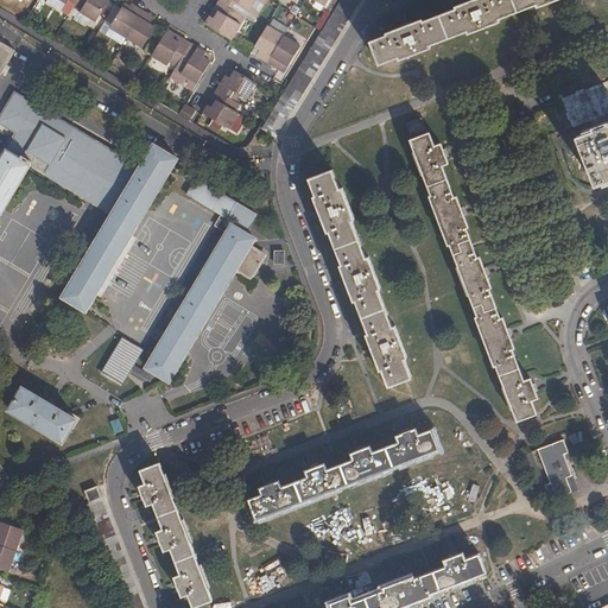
[(56,0),(65,5),(67,2),(74,6),(76,1),(83,6),(78,13),(95,23),(107,1),(105,0),(56,0)]
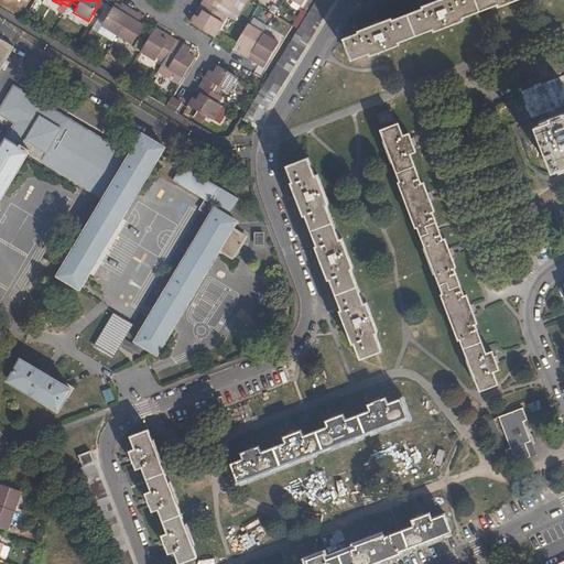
[(204,0),(203,3),(207,6),(198,19),(194,17),(190,23),(214,38),(223,23),(219,21),(223,15),(219,13),(224,6),(230,10),(236,0),(204,0)]
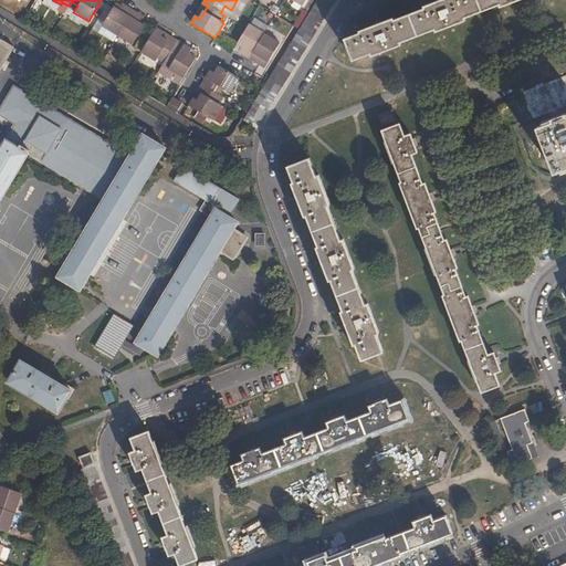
[(317,0),(244,121),(257,127),(334,0),(317,0)]
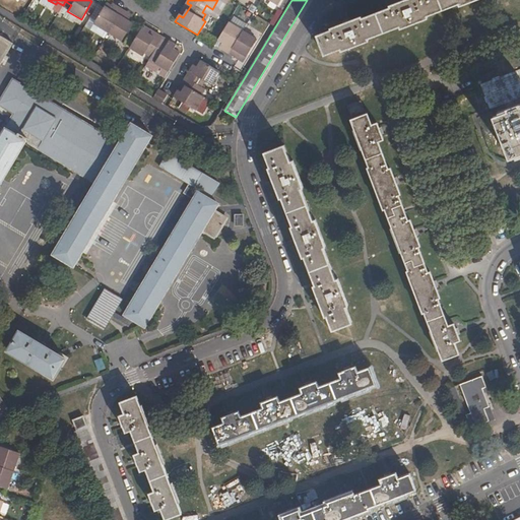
[(330,29),(317,35),(324,56),(340,50),(341,52),(370,41),(369,39),(399,26),(400,28),(429,18),(428,15),(458,4),(459,6),(475,0),(401,0),(389,5),(389,7),(363,17),(362,15),(330,27),(330,29)]
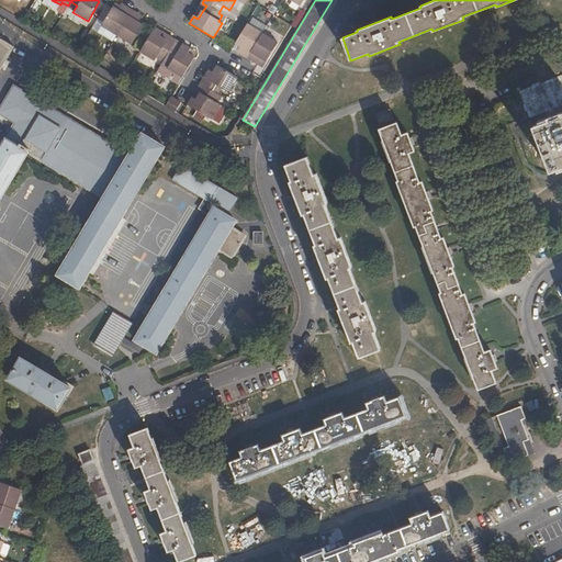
[(112,9),(100,26),(115,36),(131,45),(142,27),(137,24),(141,19),(130,12),(120,6),(115,11),(112,9)]
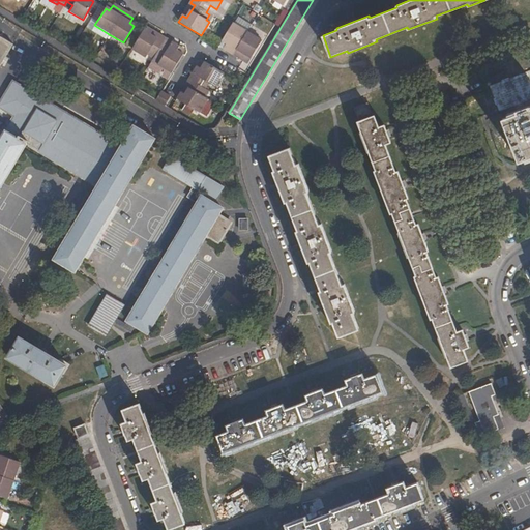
[(232,24),(230,27),(222,40),(227,43),(223,49),(233,55),(243,61),(246,55),(251,58),(261,40),(247,32),(232,24)]
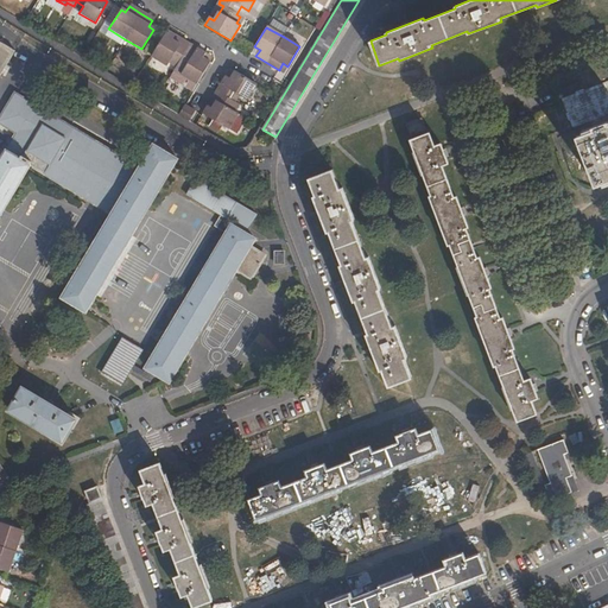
[(166,32),(164,36),(151,56),(166,67),(169,63),(175,68),(178,63),(185,68),(181,75),(196,84),(209,63),(202,58),(204,55),(189,45),(187,49),(172,40),(173,36),(166,32)]
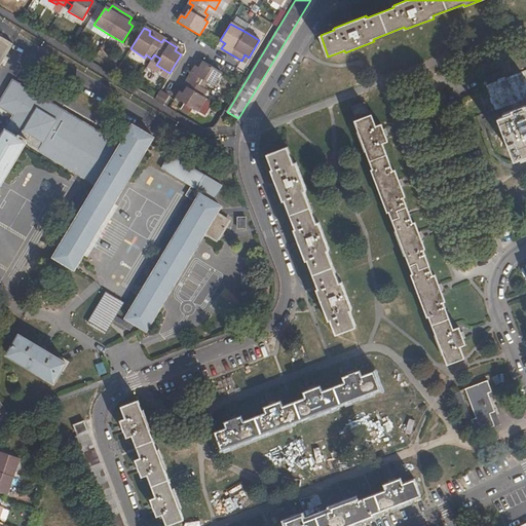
[(0,64),(12,43),(0,35),(0,64)]
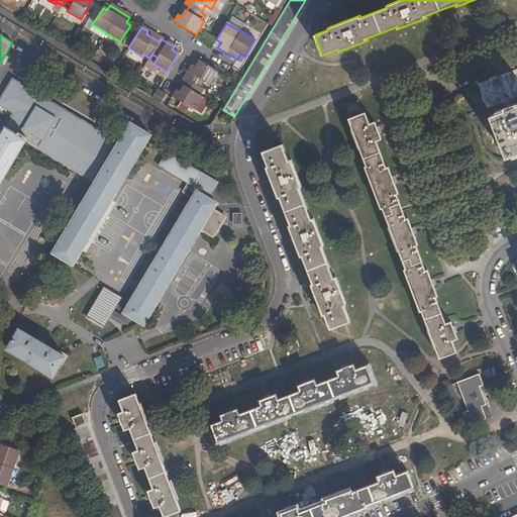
[(143,67),(163,78),(167,72),(153,64),(158,58),(151,54),(148,58),(143,67)]
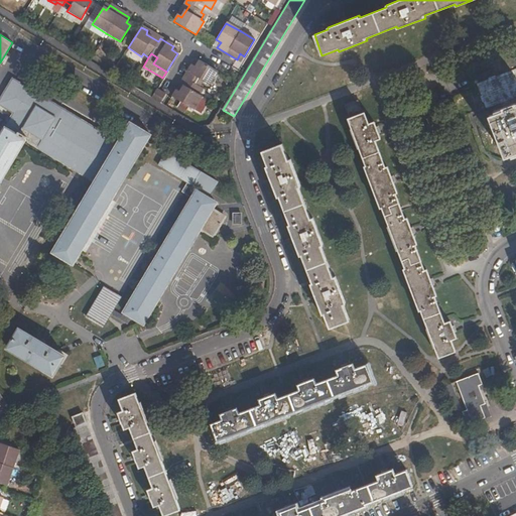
[(179,92),(176,90),(171,97),(194,110),(201,97),(199,96),(203,89),(199,87),(202,81),(209,85),(217,72),(199,60),(196,67),(191,65),(183,78),(187,80),(179,92)]
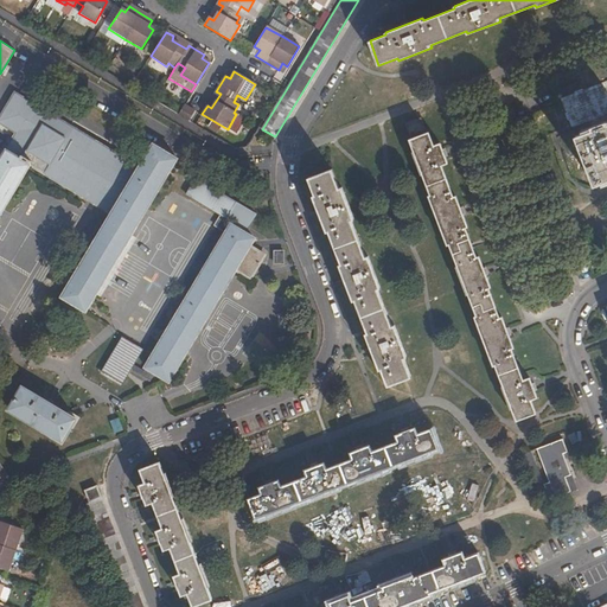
[(606,81),(562,98),(573,127),(590,120),(606,113),(606,81)]
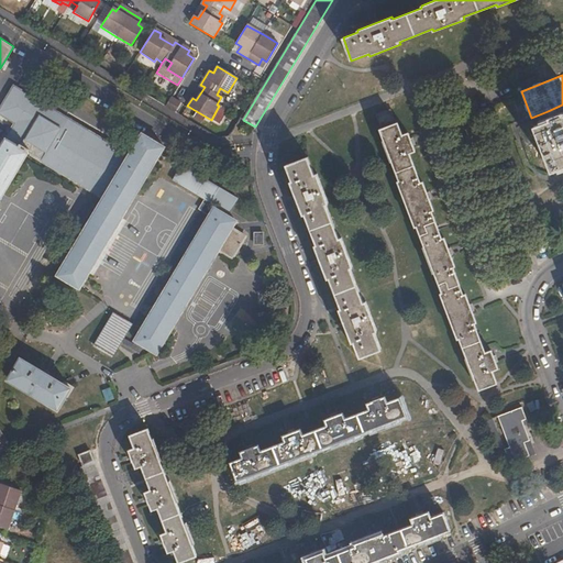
[(0,198),(17,170),(28,153),(103,198),(57,275),(80,288),(88,276),(165,147),(142,133),(129,155),(13,86),(0,108),(0,113),(15,123),(1,146),(0,148),(0,198)]
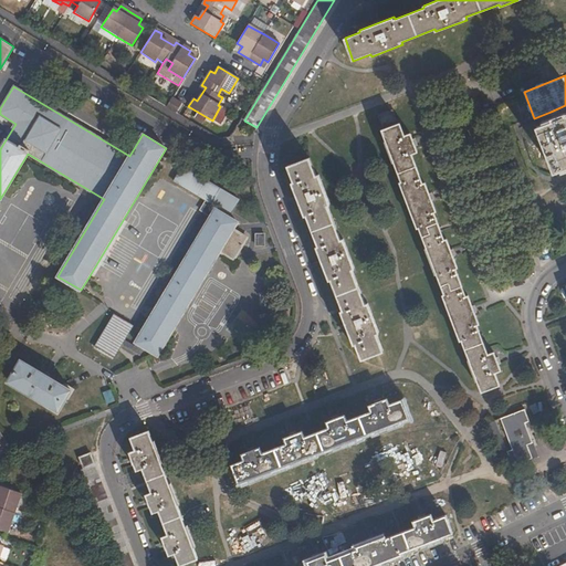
[(173,100),(168,107),(177,114),(182,105),(173,100)]
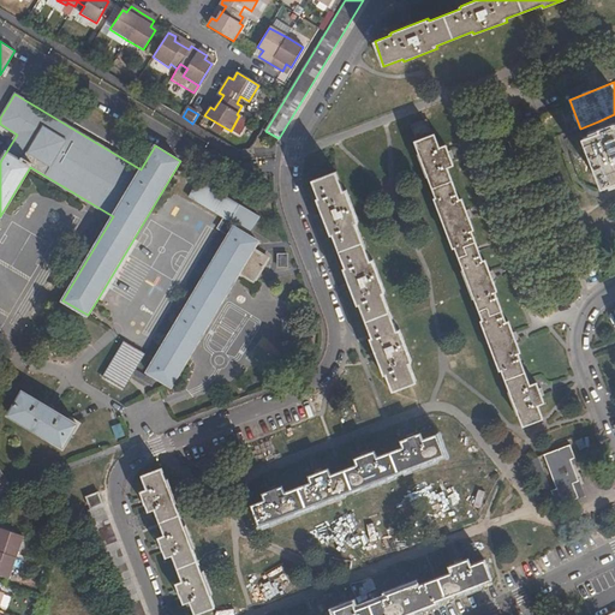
[(231,131),(238,136),(248,120),(239,115),(231,131)]
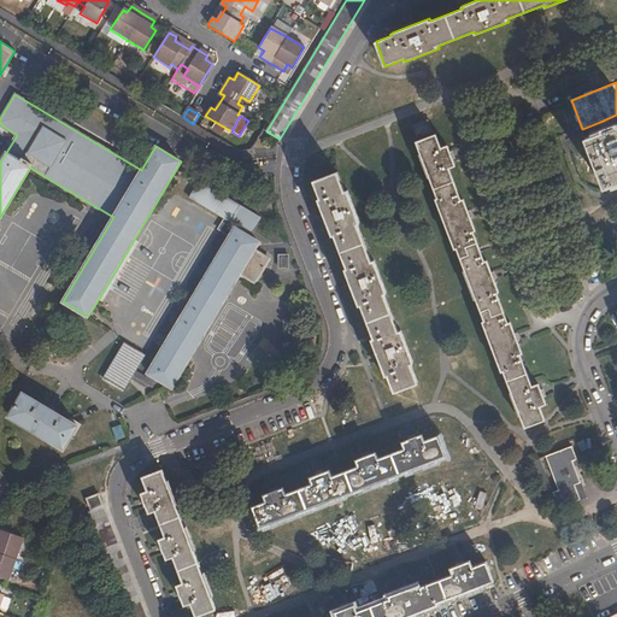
[(433,130),(428,119),(412,125),(417,136),(433,130)]
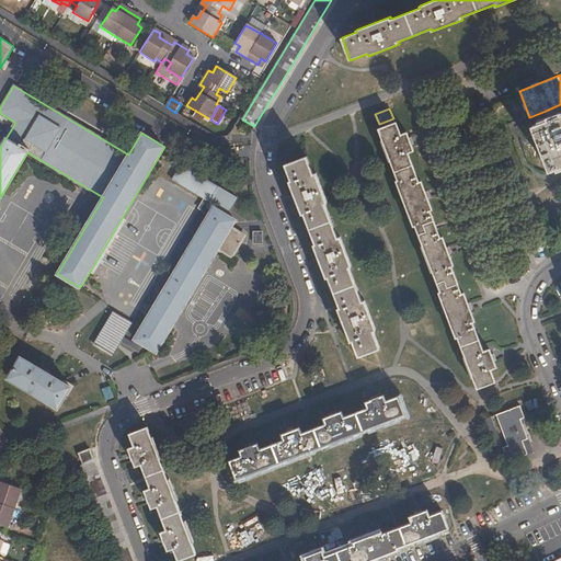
[(548,116),(548,119),(544,122),(534,125),(549,170),(560,165),(560,113),(560,112),(548,116)]
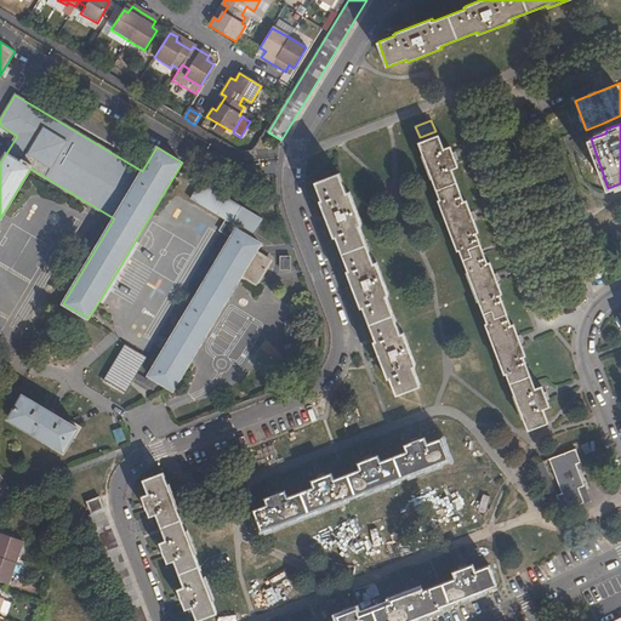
[(444,148),(439,135),(419,142),(440,199),(438,200),(457,251),(460,251),(488,323),(484,324),(505,375),(507,374),(529,431),(550,422),(545,409),(551,406),(542,385),(536,387),(524,357),(527,355),(514,323),(512,324),(501,295),(503,294),(490,261),(489,262),(478,233),(480,232),(467,199),(465,200),(453,170),(460,166),(451,144),(444,148)]
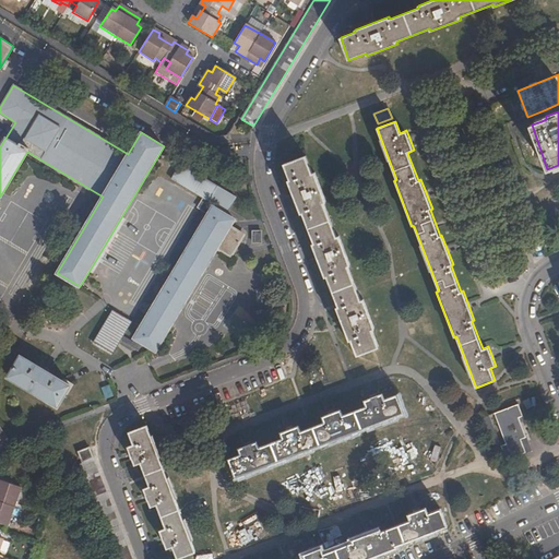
[(312,171),(306,155),(284,164),(290,179),(287,180),(300,213),(302,212),(314,242),(312,244),(325,276),(328,276),(339,306),(337,306),(349,340),(352,339),(358,355),(380,346),(373,329),(376,328),(364,297),(361,298),(348,265),(352,264),(340,234),(337,235),(324,203),(328,202),(316,170),(312,171)]
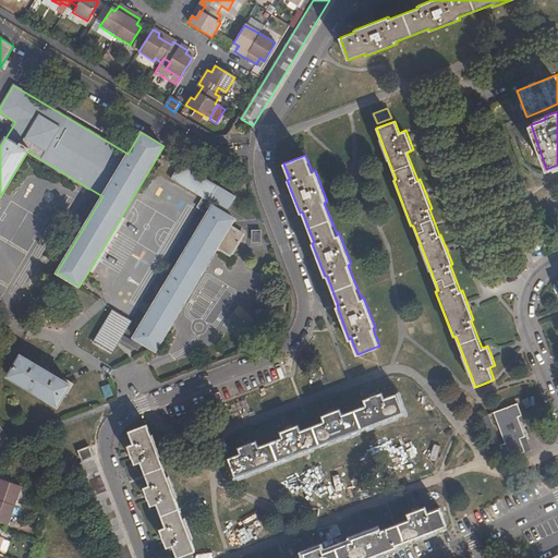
[(171,178),(185,186),(197,173),(180,164),(171,178)]
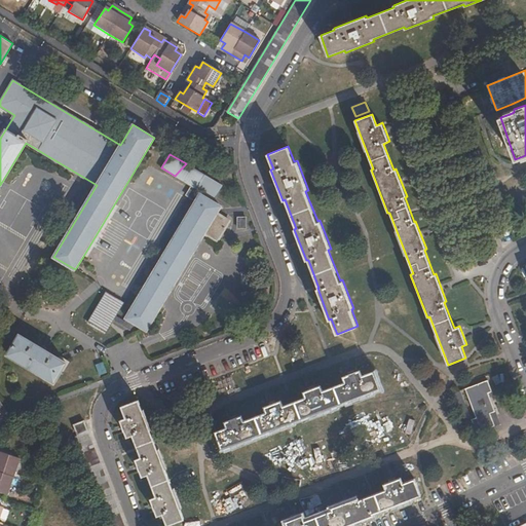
[(204,175),(186,163),(175,176),(191,185),(186,194),(195,200),(125,318),(127,320),(125,323),(116,317),(124,303),(107,293),(90,323),(107,333),(115,320),(132,329),(135,324),(147,331),(204,233),(217,241),(229,221),(217,214),(221,207),(199,193),(199,195),(192,191),(194,187),(196,188),(204,175)]
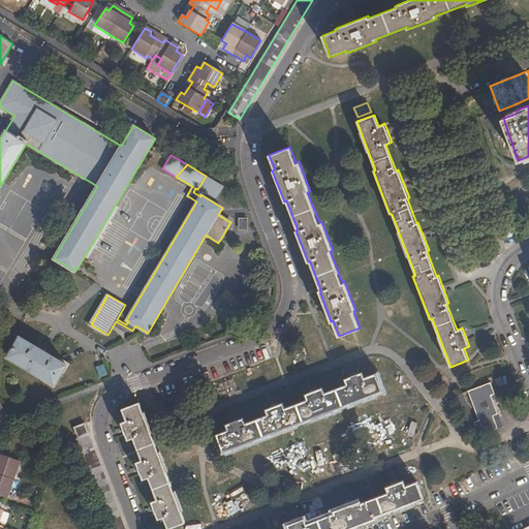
[(246,229),(247,219),(238,218),(237,229),(246,229)]
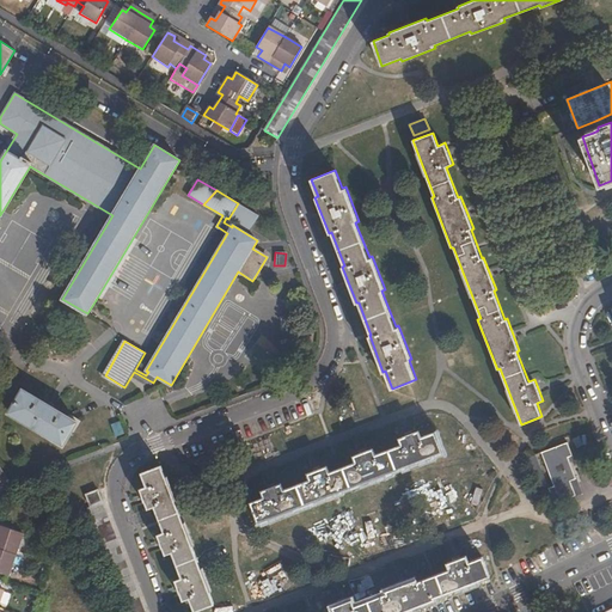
[(8,411),(18,417),(36,396),(23,389),(8,411)]
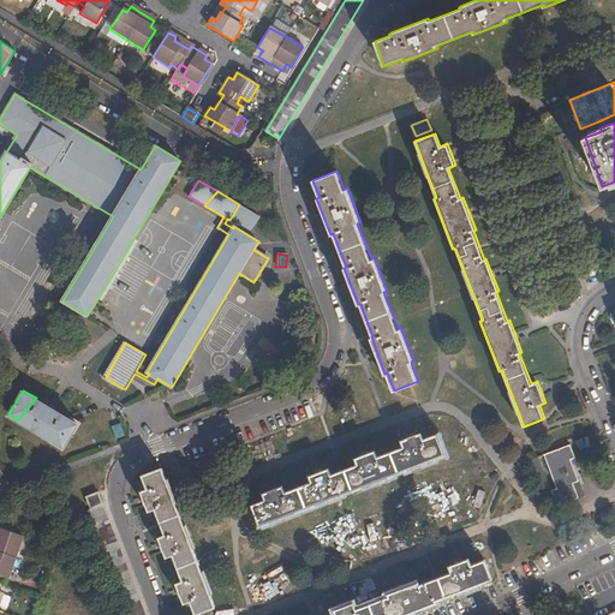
[(48,405),(36,398),(18,419),(64,447),(78,423),(75,422),(70,418),(53,408),(48,405)]
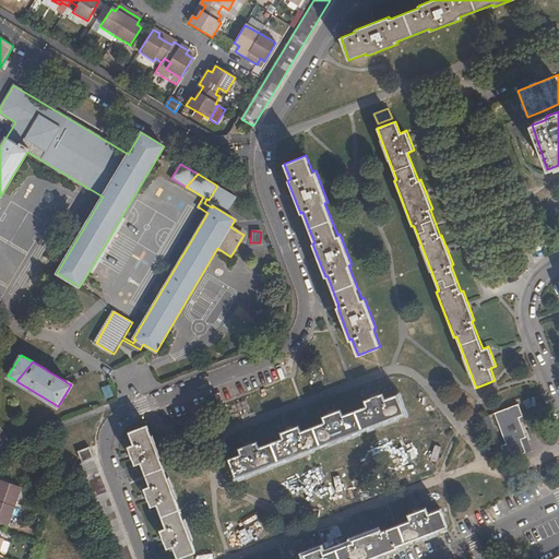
[(108,384),(100,388),(104,397),(111,395),(108,384)]
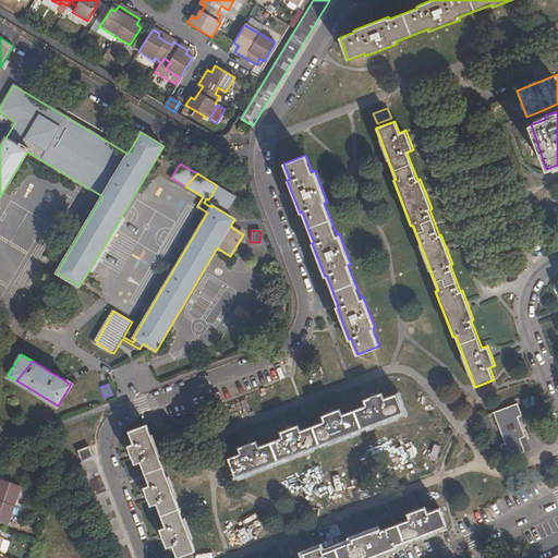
[(238,448),(240,452),(228,458),(235,476),(404,412),(397,393),(385,398),(383,392),(364,399),(366,405),(343,414),(340,408),(322,415),(324,421),(301,429),(299,424),(280,432),(282,437),(259,446),(257,440),(238,448)]
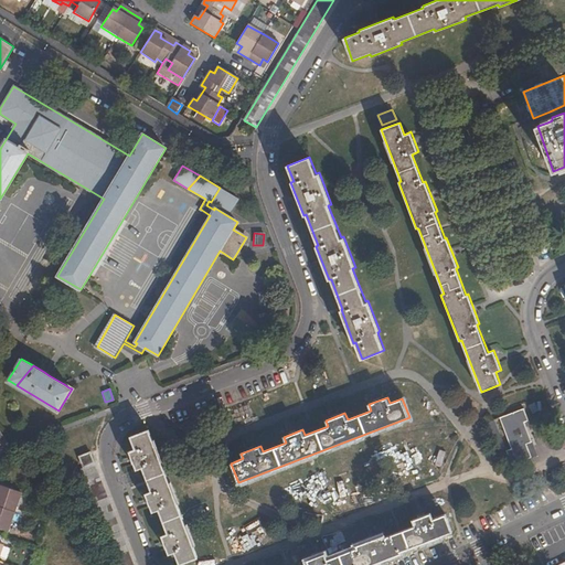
[(512,465),(532,457),(526,444),(532,441),(524,422),(529,420),(524,408),(500,417),(512,448),(507,450),(512,465)]
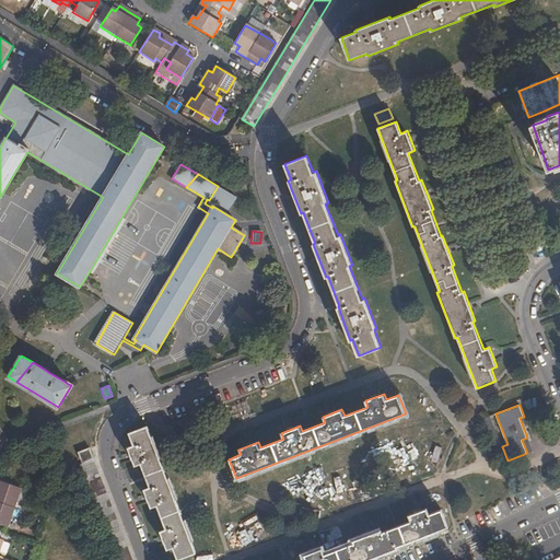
[(197,552),(148,424),(129,432),(133,444),(128,447),(136,466),(141,464),(150,486),(143,488),(151,508),(158,505),(166,528),(160,531),(167,550),(173,548),(178,559),(197,552)]
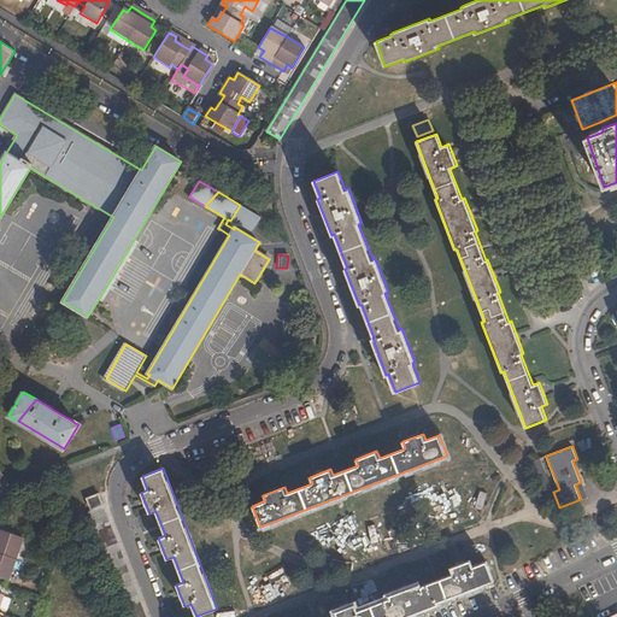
[(575,485),(581,499),(587,497),(581,482),(575,485)]
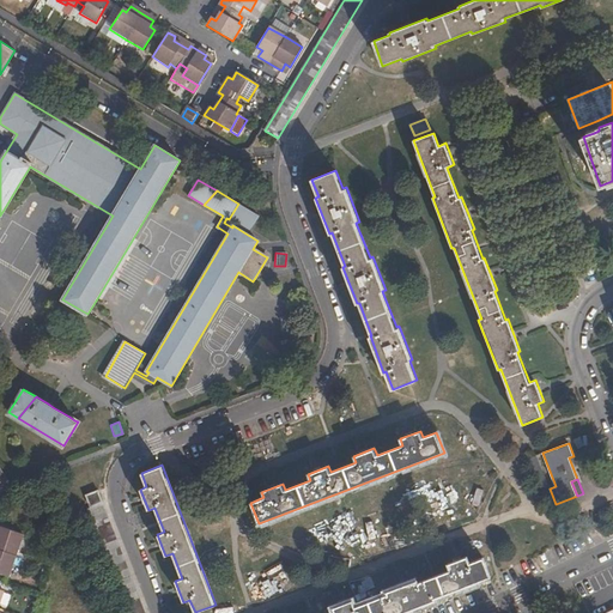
[(87,495),(92,507),(103,503),(98,491),(87,495)]
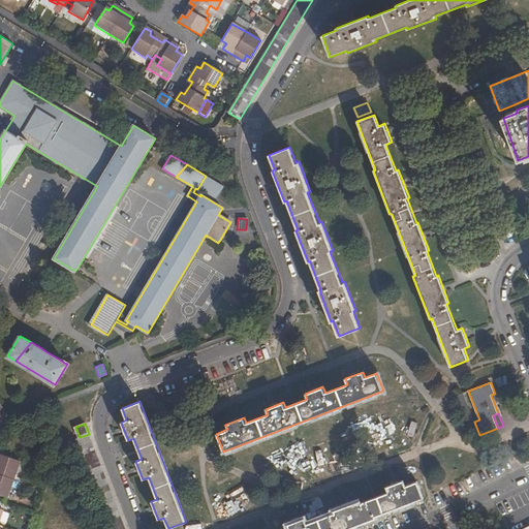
[(124,528),(89,434),(80,437),(78,438),(112,528),(124,528)]
